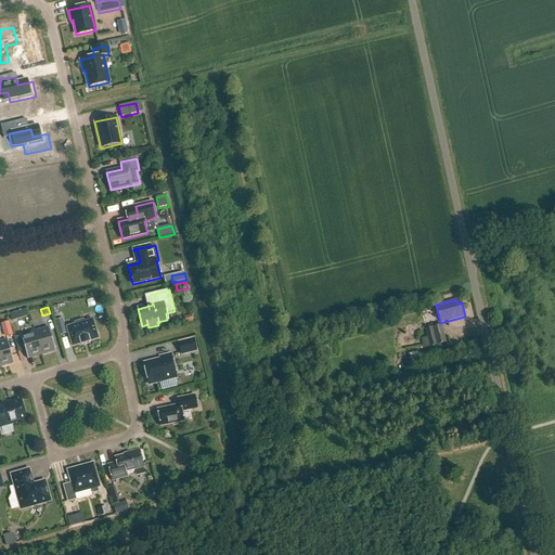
[(17,312),(10,314),(12,321),(20,319),(17,312)]
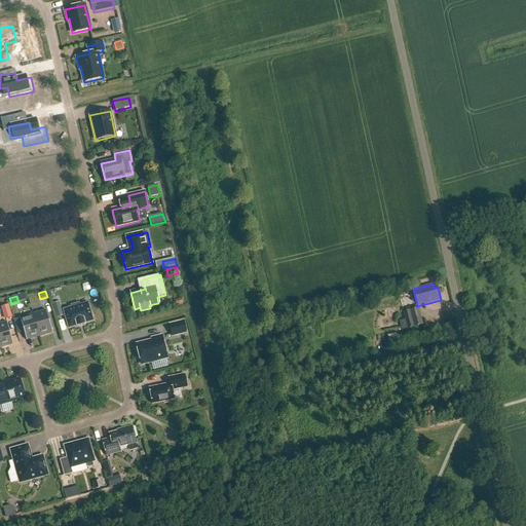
[(52,304),(52,306),(57,318),(63,316),(59,302),(52,304)]
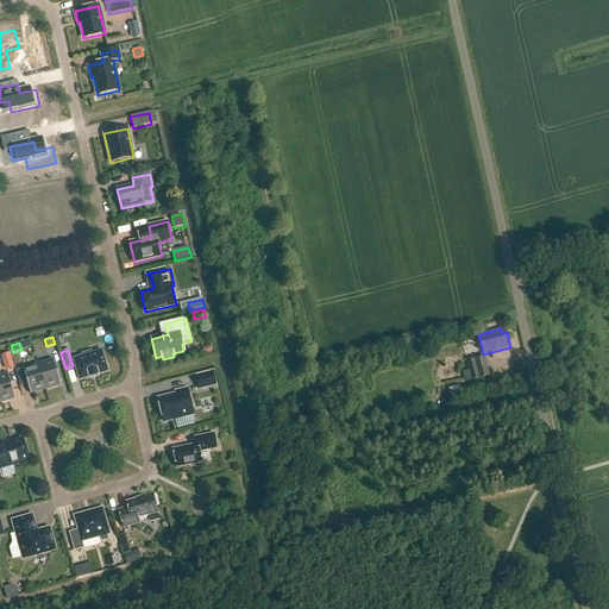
[(88,377),(88,378),(98,376),(98,375),(107,372),(101,351),(93,353),(92,351),(81,353),(82,357),(73,359),(80,381),(88,377)]
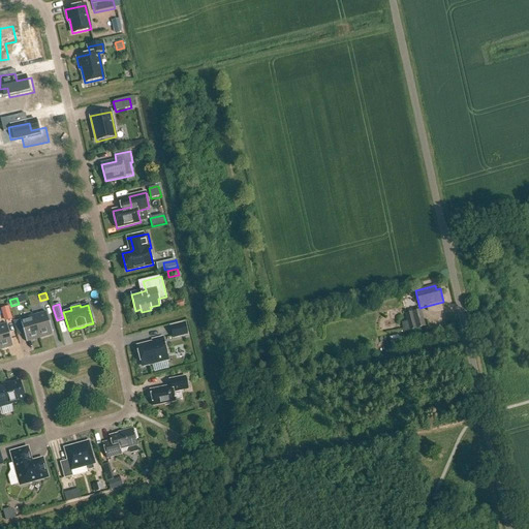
[(404,331),(417,327),(425,324),(421,308),(405,313),(407,321),(402,323),(404,331)]
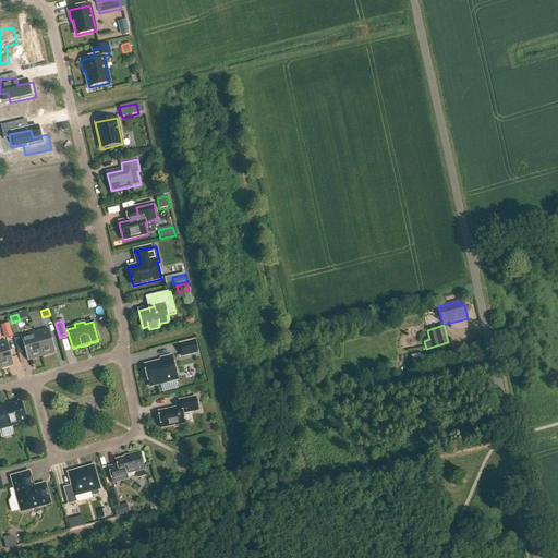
[(11,330),(2,332),(4,339),(13,337),(11,330)]
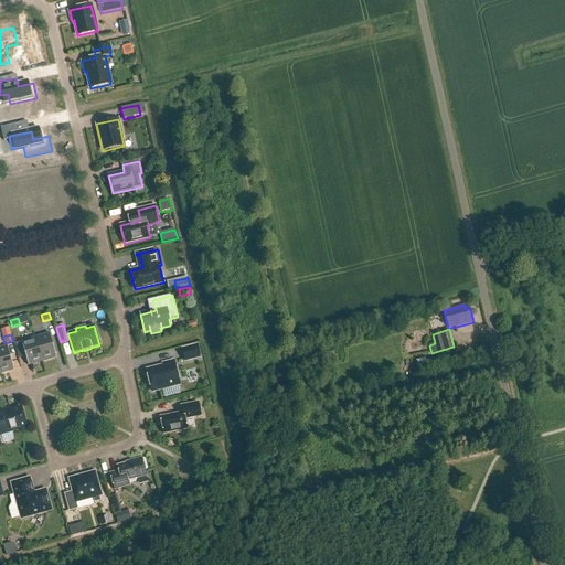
[(50,334),(35,338),(42,362),(56,358),(50,334)]
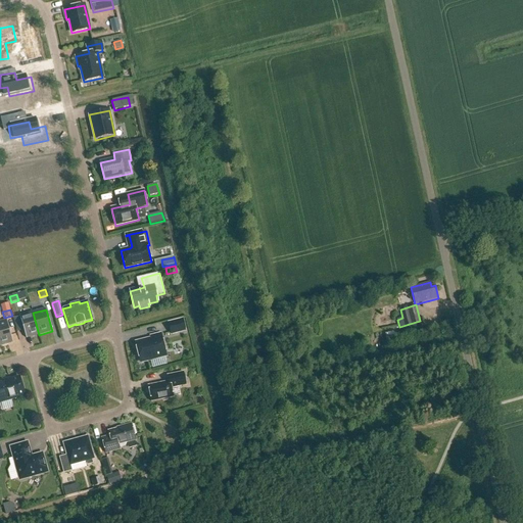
[(39,335),(33,313),(19,317),(27,339),(39,335)]
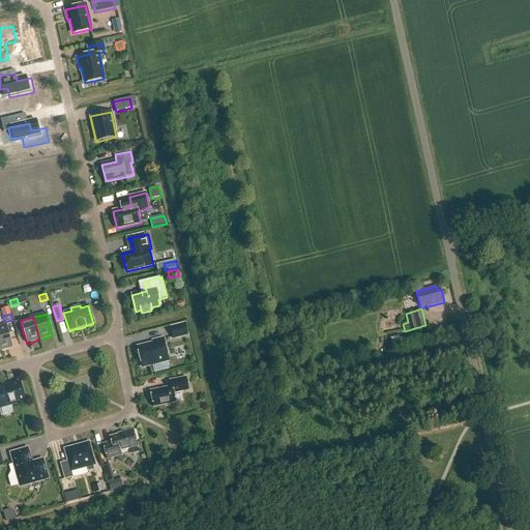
[(174,339),(187,335),(185,324),(171,328),(174,339)]
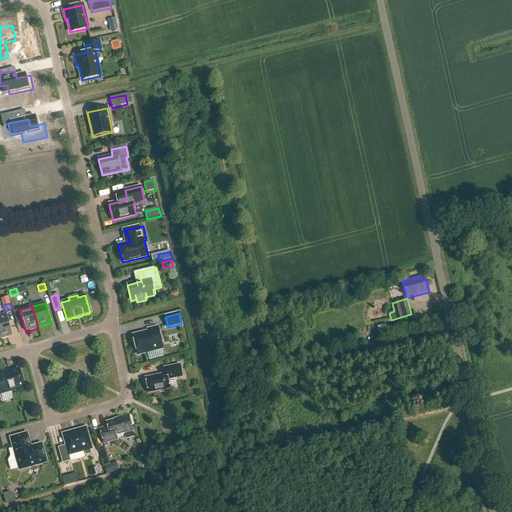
[(7,314),(0,315),(0,339),(13,335),(7,314)]
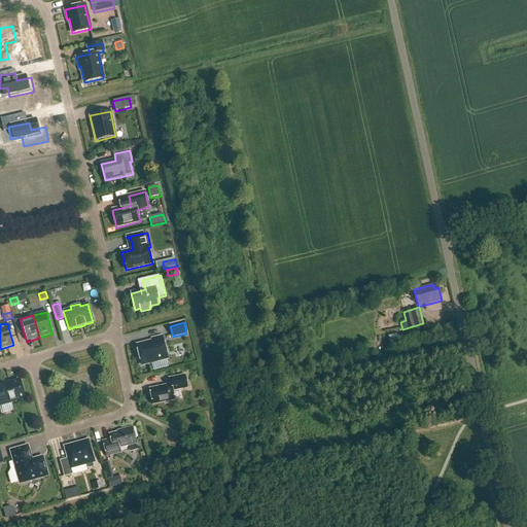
[(407,337),(389,340),(390,347),(408,343),(407,337)]
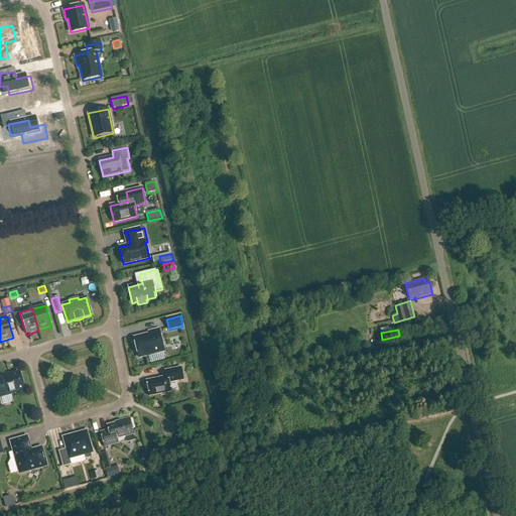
[(148,333),(149,335),(134,339),(138,358),(164,351),(158,331),(148,333)]
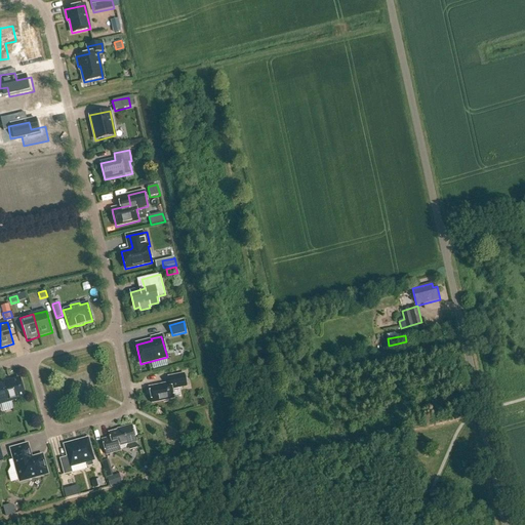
[(174,399),(172,390),(187,388),(185,374),(168,377),(169,384),(149,388),(152,404),(161,402),(164,404),(168,403),(169,400),(174,399)]
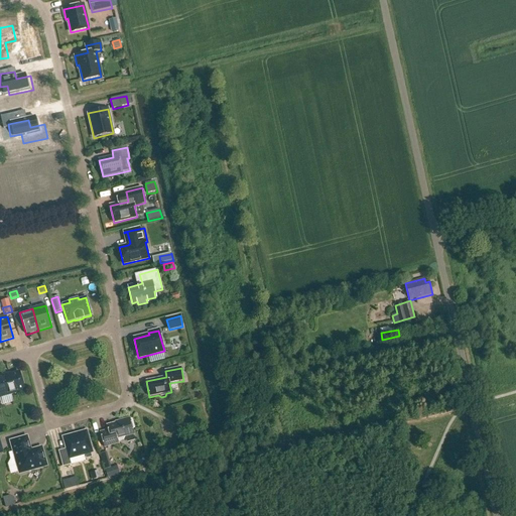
[(16,393),(16,391),(24,389),(19,373),(6,377),(5,375),(0,376),(0,397),(4,397),(3,396),(9,394),(9,395),(16,393)]
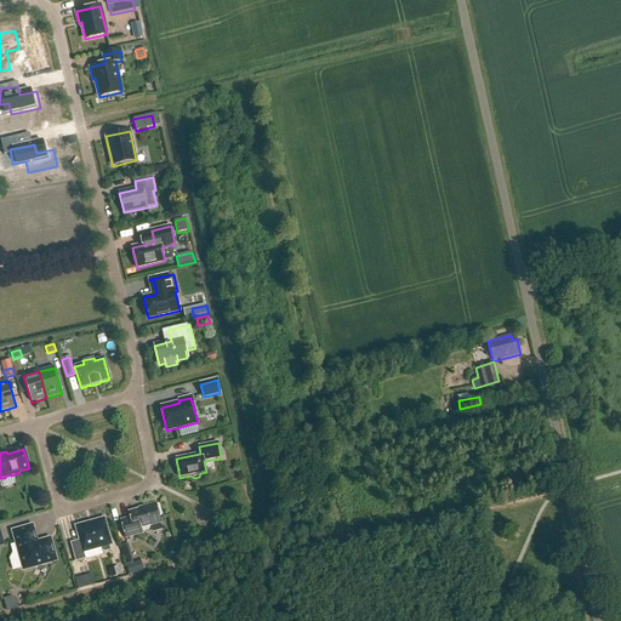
[(159,517),(161,516),(159,505),(157,506),(157,503),(144,507),(144,508),(129,512),(130,518),(120,520),(126,539),(142,534),(142,533),(148,530),(151,527),(161,523),(159,517)]
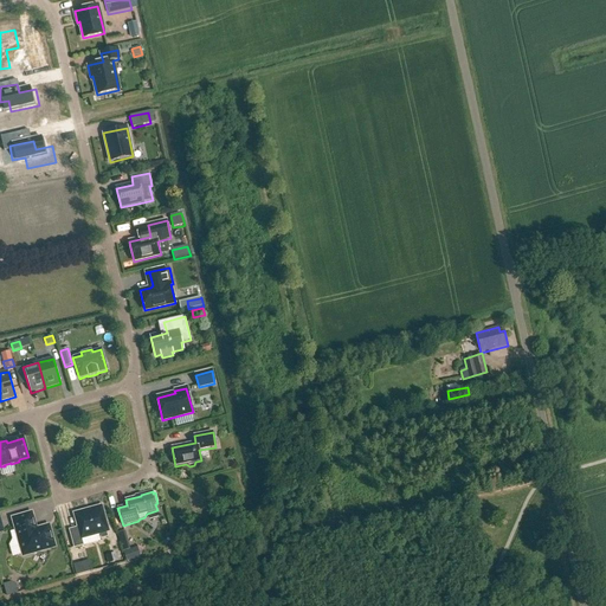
[(103,539),(108,537),(107,533),(109,532),(102,507),(75,514),(78,528),(70,530),(75,548),(83,546),(82,540),(101,534),(103,539)]
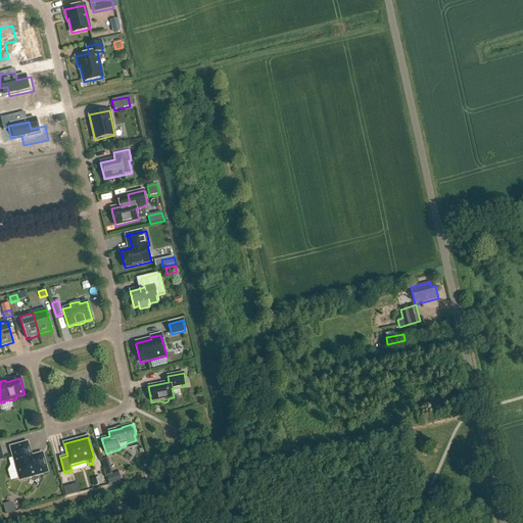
[(12,448),(20,479),(46,472),(41,456),(34,458),(30,456),(27,444),(12,448)]
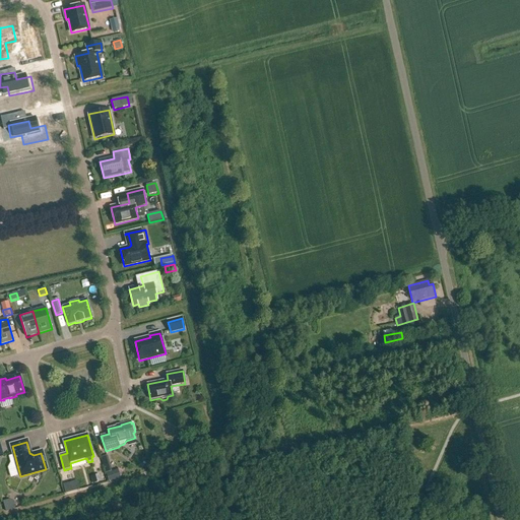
[(106,474),(109,482),(121,478),(118,470),(106,474)]
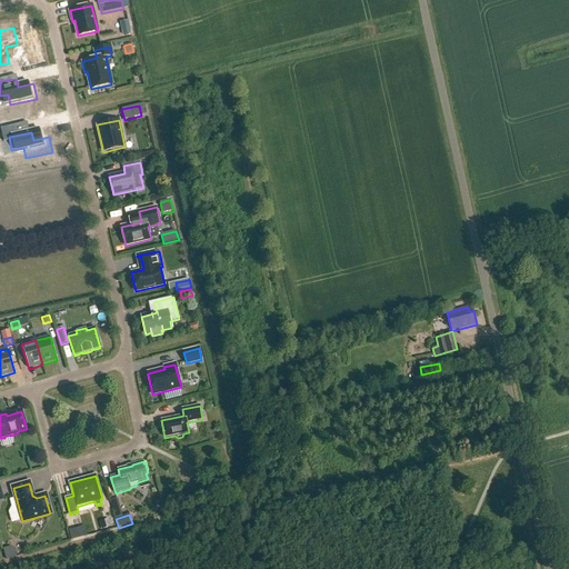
[(100,521),(102,529),(111,527),(109,519),(100,521)]
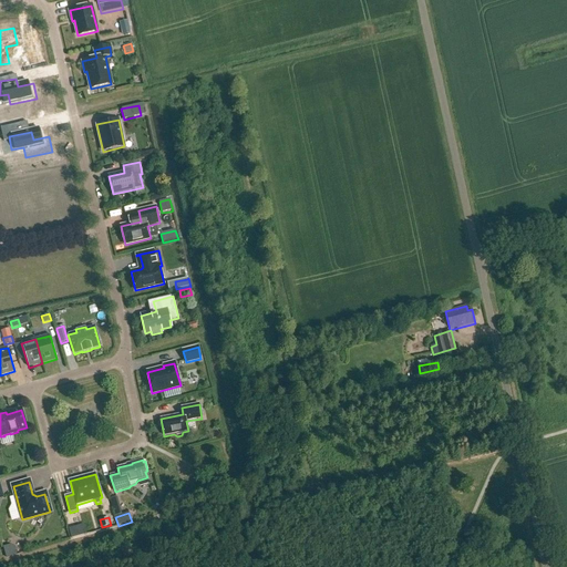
[(71,538),(79,536),(88,534),(84,524),(68,529),(71,538)]
